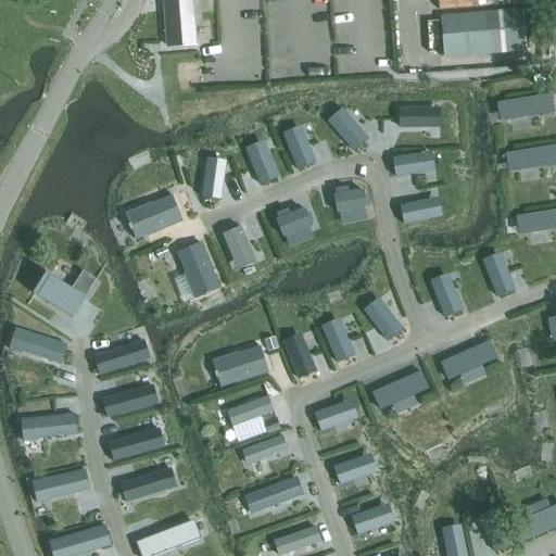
[(164,0),(168,47),(196,45),(191,0),(164,0)]
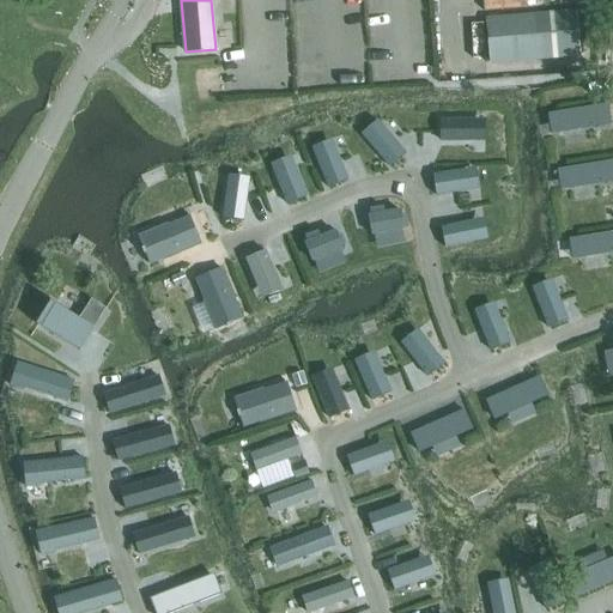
[(577,11),(486,18),(490,62),(581,55),(577,11)]
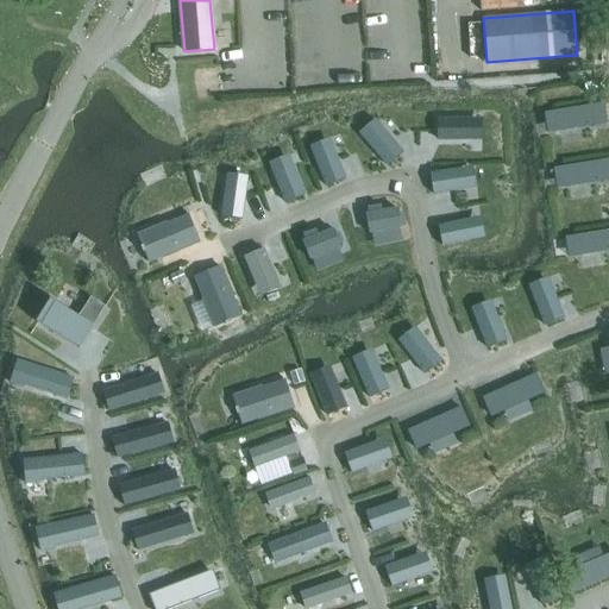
[(556,112),(559,131),(607,124),(603,105),(556,112)]
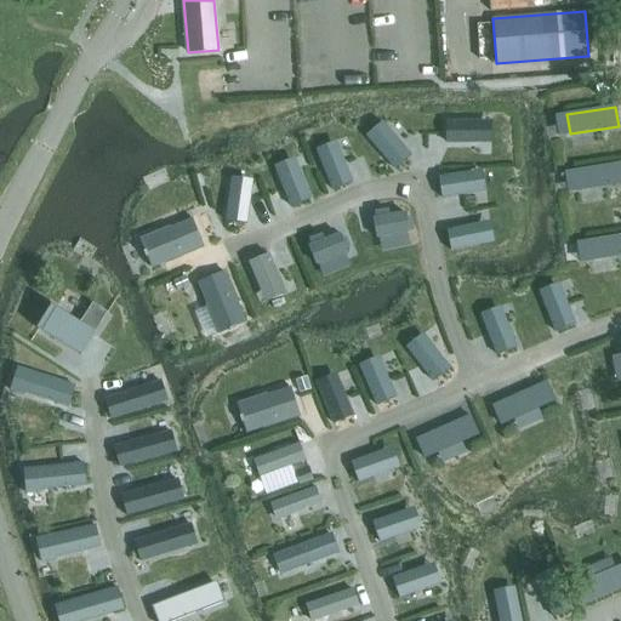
[(446,123),(446,143),(463,143),(463,141),(482,141),(482,124),(463,125),(463,121),(446,123)]
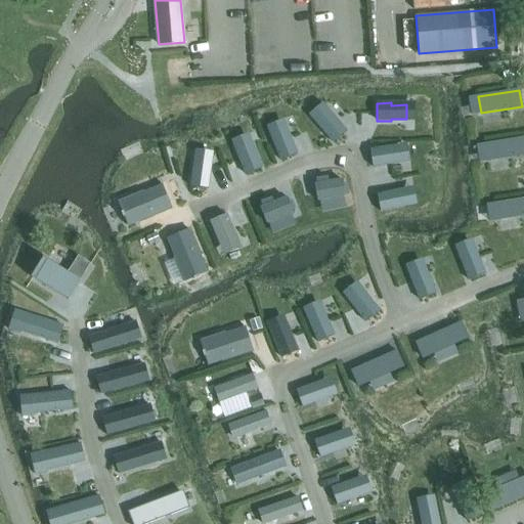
[(325,133),(334,143),(347,132),(338,121),(337,123),(326,112),(316,120),(328,132),(325,133)]
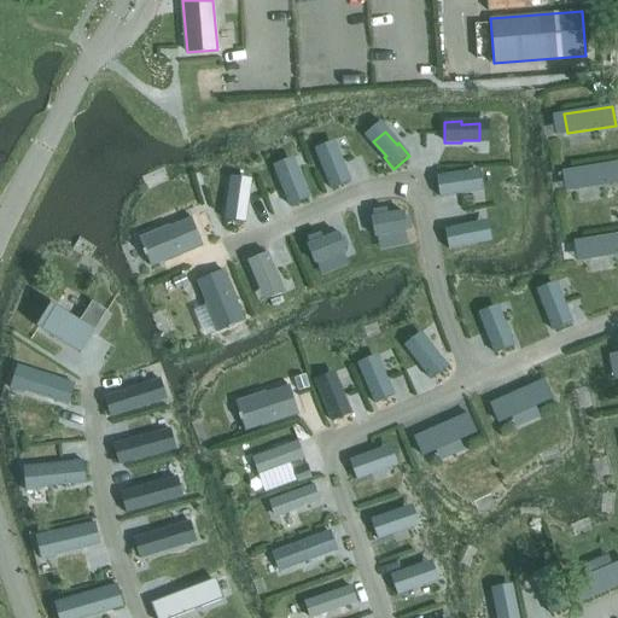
[(326,175),(332,190),(350,182),(344,167),(342,168),(336,151),(321,157),(328,175),(326,175)]
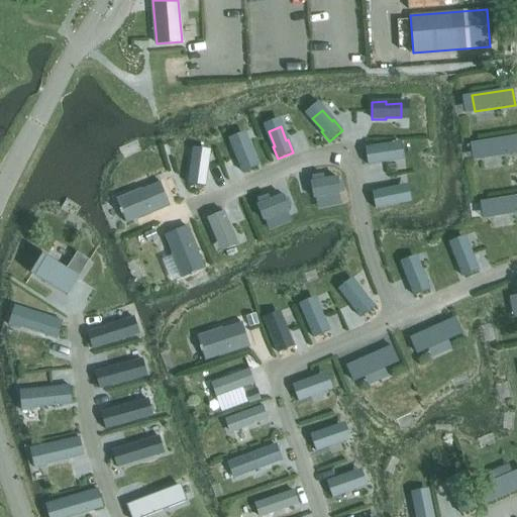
[(516,135),(480,142),(483,159),(516,152),(516,135)]
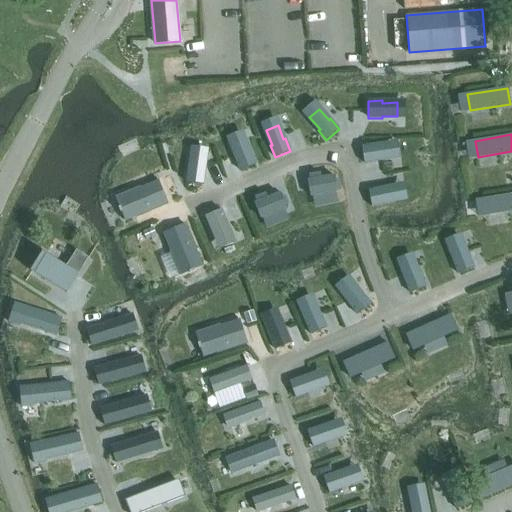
[(236,159),(240,171),(256,165),(251,152),(249,153),(244,139),(232,144),(238,158),(236,159)]
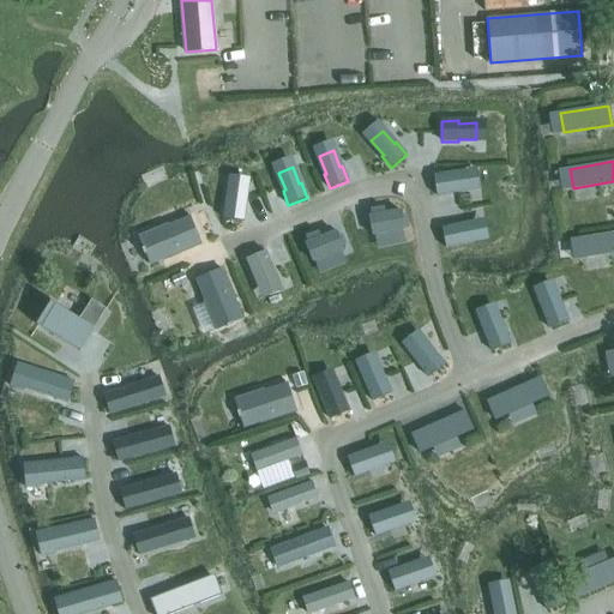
[(434,176),(437,196),(452,193),(452,191),(470,187),(468,173),(449,176),(449,174),(434,176)]
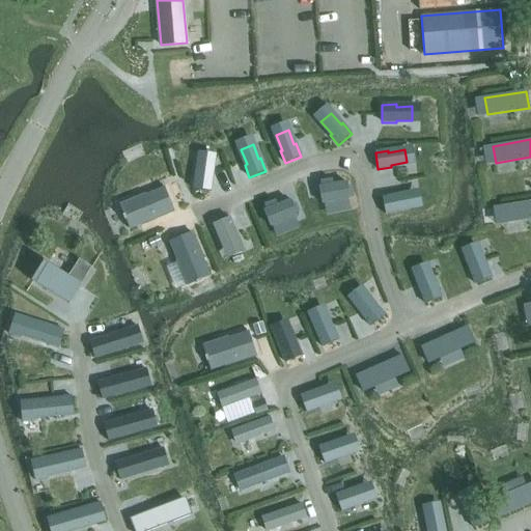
[(194,190),(211,192),(213,178),(211,177),(213,163),(200,161),(198,176),(195,176),(194,190)]
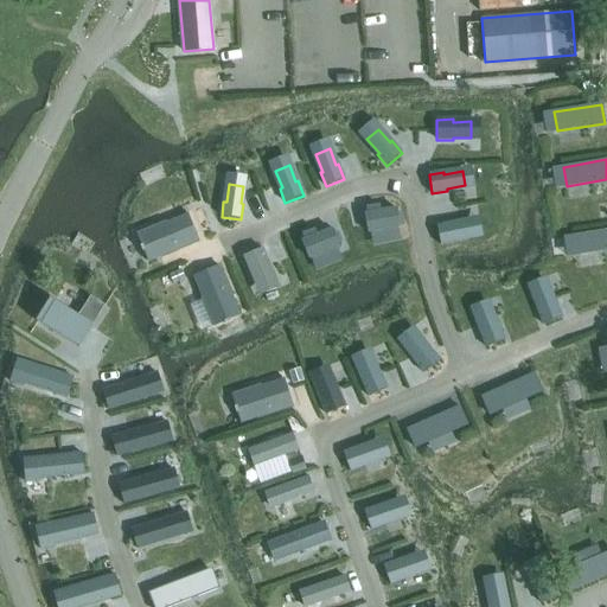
[(388,229),(389,231),(398,229),(397,228),(400,228),(396,209),(381,211),(381,205),(366,209),(368,213),(365,215),(369,232),(388,229)]
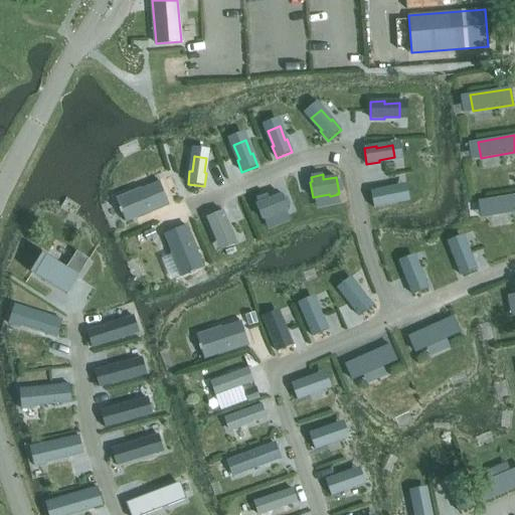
[(158,182),(118,199),(121,208),(119,209),(121,213),(123,213),(127,222),(168,204),(158,182)]
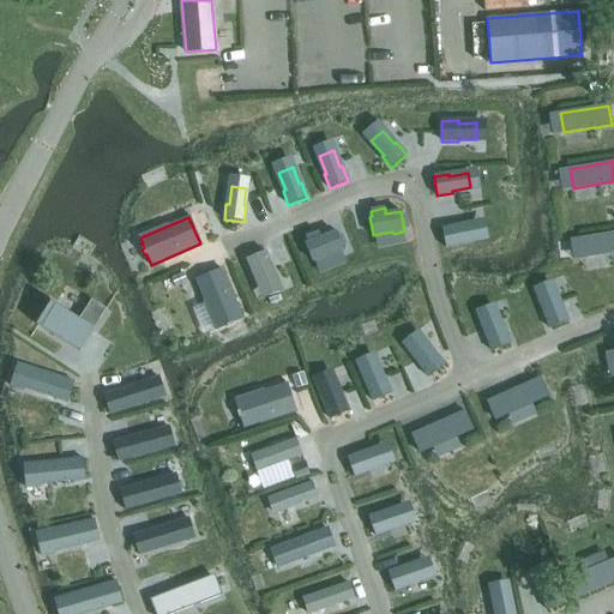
[(457,226),(443,228),(446,248),(462,245),(462,242),(479,239),(476,224),(457,228),(457,226)]
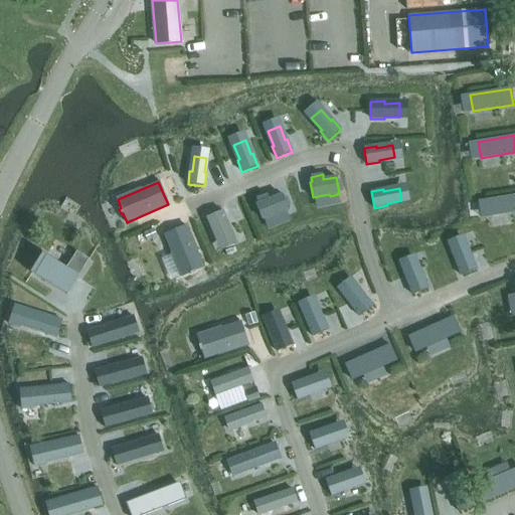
[(256,204),(263,219),(279,213),(279,214),(287,211),(286,210),(288,209),(282,194),(270,199),(268,195),(256,199),(259,204),(256,204)]
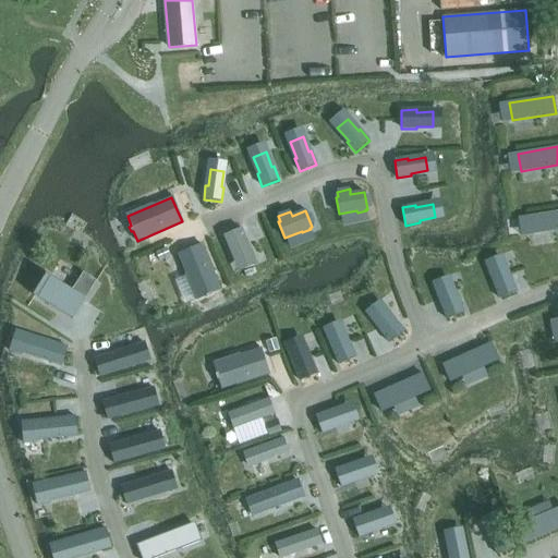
[(532,234),(557,229),(557,211),(529,217),(532,234)]
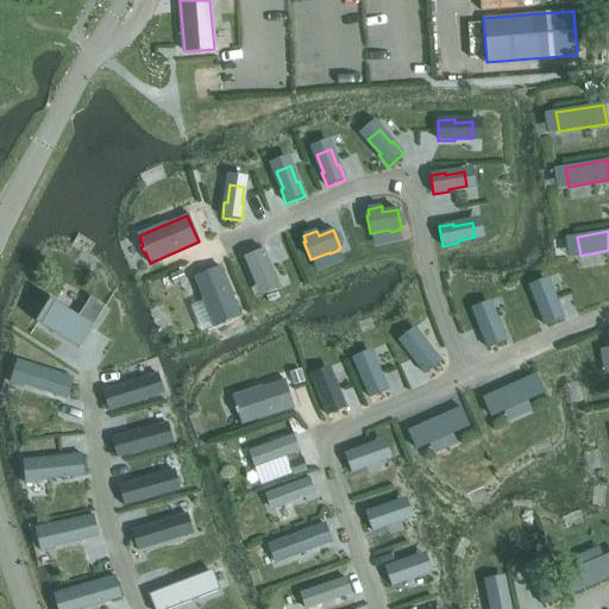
[(263,249),(244,257),(251,272),(253,271),(259,287),(274,281),(267,264),(269,263),(263,249)]
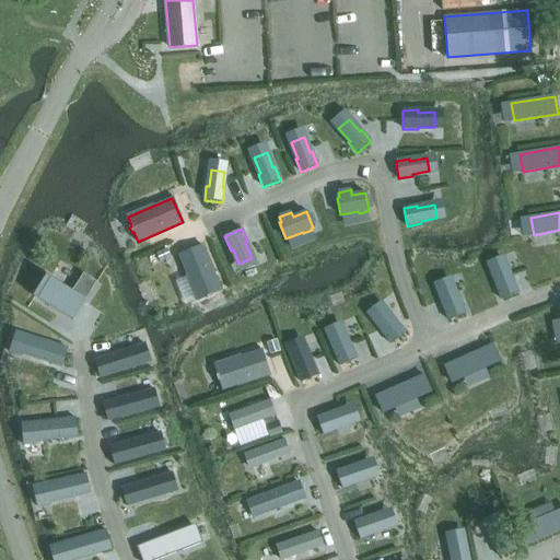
[(203,246),(178,256),(197,301),(207,296),(208,299),(213,296),(212,294),(222,291),(203,246)]
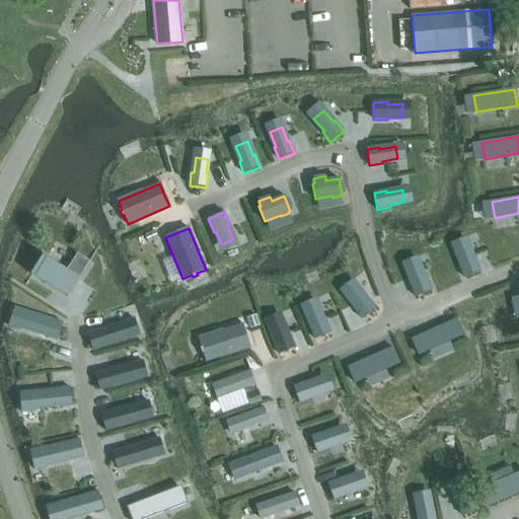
[(158,238),(155,231),(145,235),(148,243),(158,238)]
